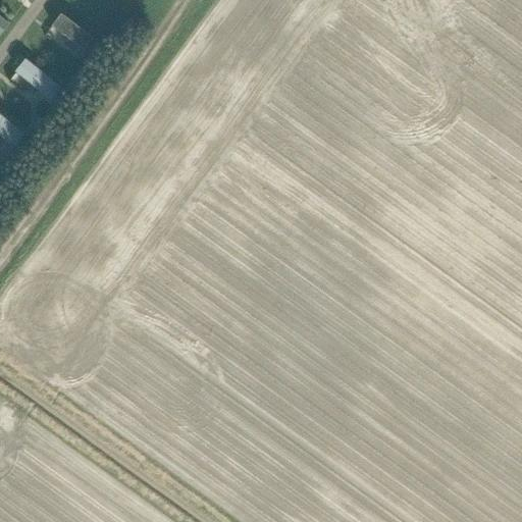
[(0,13),(0,36),(10,21),(0,13)]
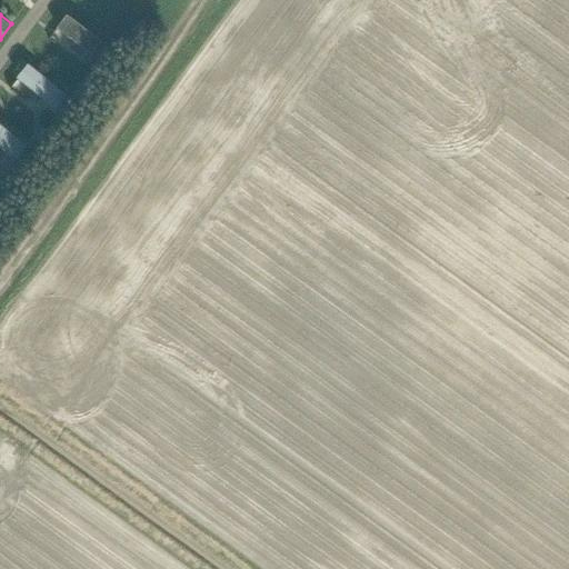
[(67,15),(57,28),(92,53),(102,40),(67,15)]
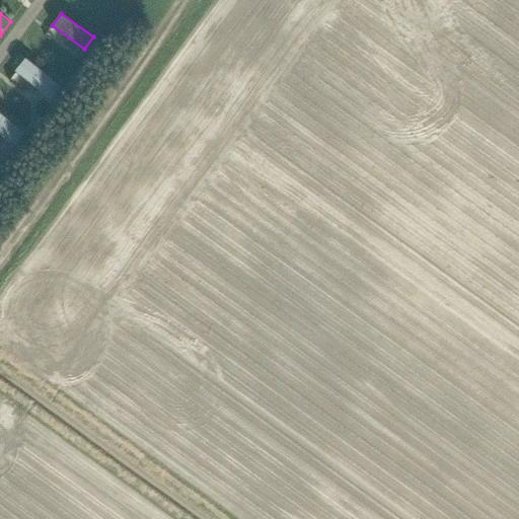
[(101,46),(95,41),(88,49),(94,54),(101,46)]
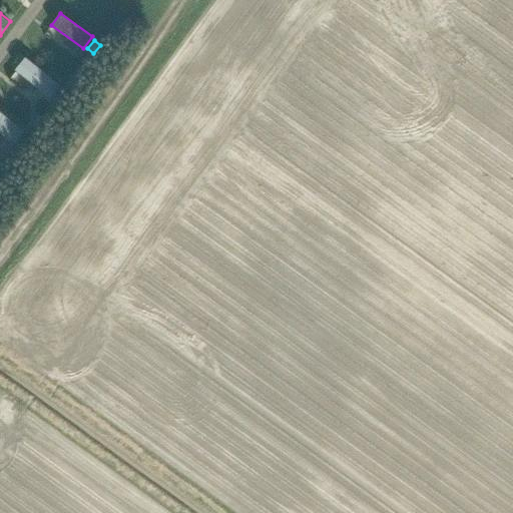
[(24,55),(14,69),(52,98),(62,83),(24,55)]
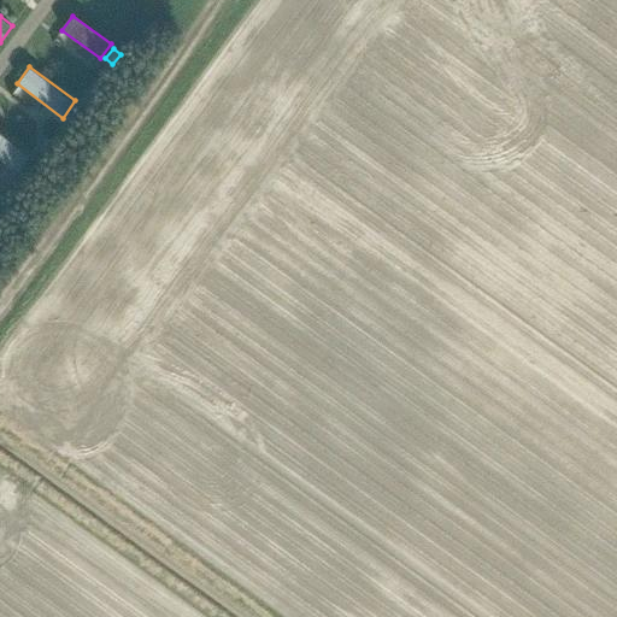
[(0,133),(0,159),(19,174),(31,157),(0,133)]
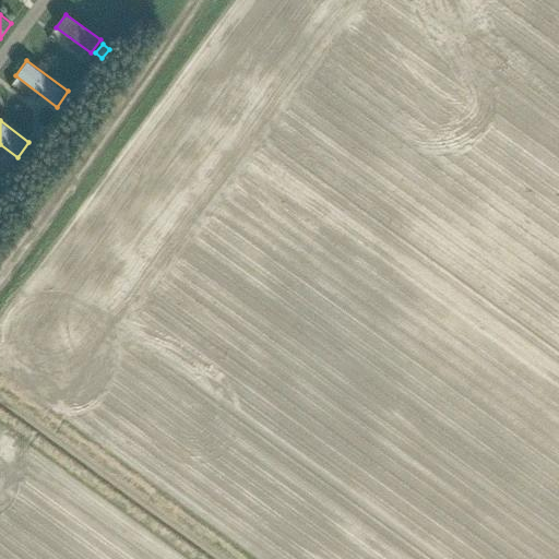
[(37,128),(31,135),(38,142),(45,134),(37,128)]
